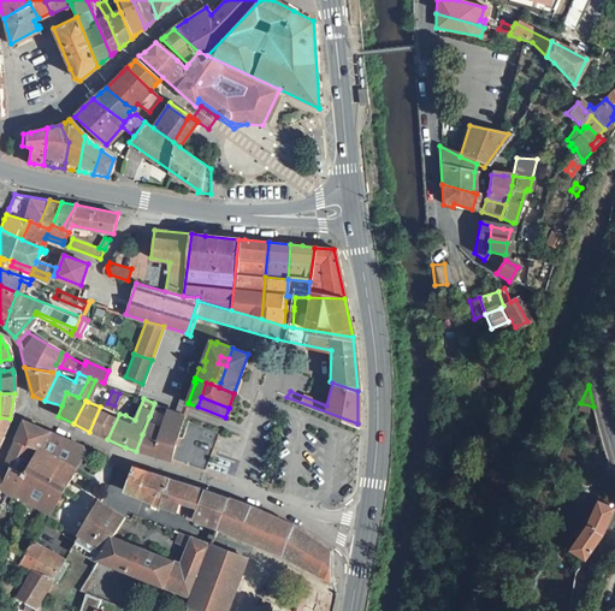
[(183,414),(175,410),(154,403),(149,416),(164,421),(161,431),(172,435),(172,439),(170,443),(170,446),(172,446),(183,414)]
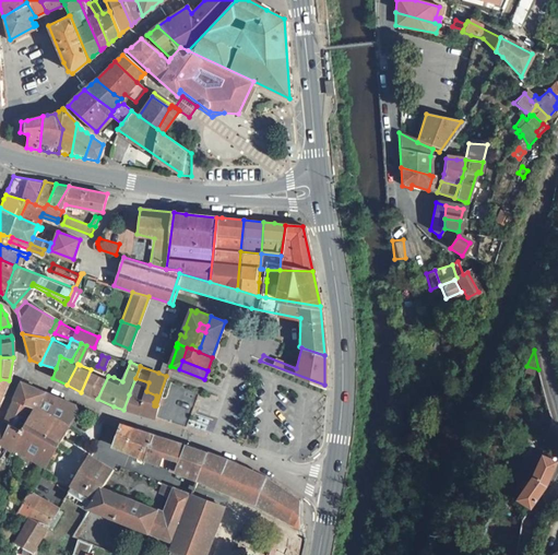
[(81,392),(97,399),(108,376),(91,369),(81,392)]
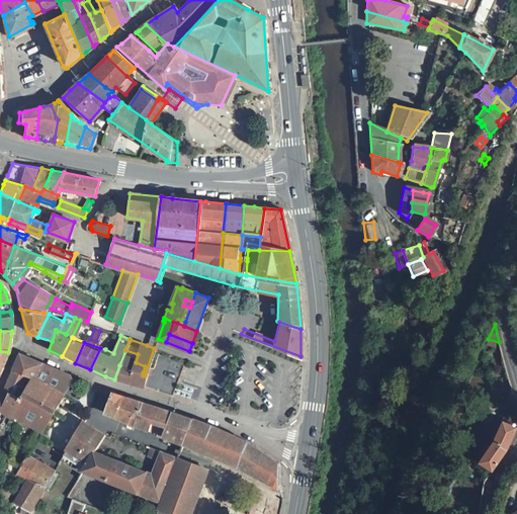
[(141,387),(145,375),(143,375),(143,372),(145,369),(145,366),(136,362),(138,354),(125,350),(119,365),(133,370),(127,383),(141,387)]
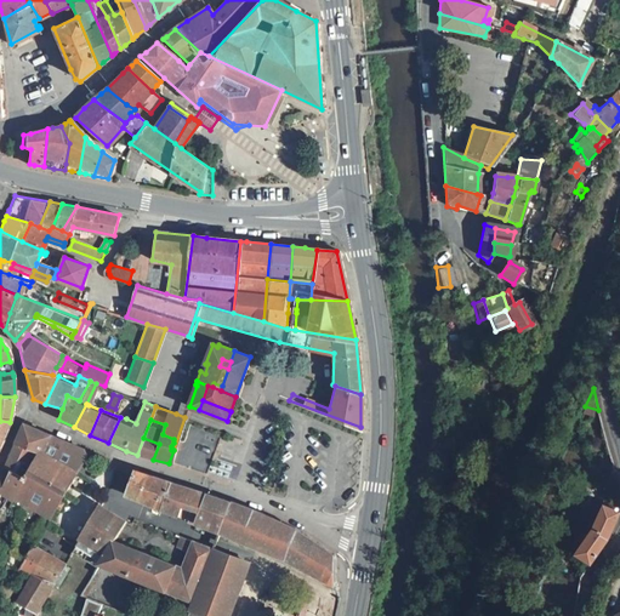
[(10,422),(0,421),(0,443),(9,426),(10,422)]
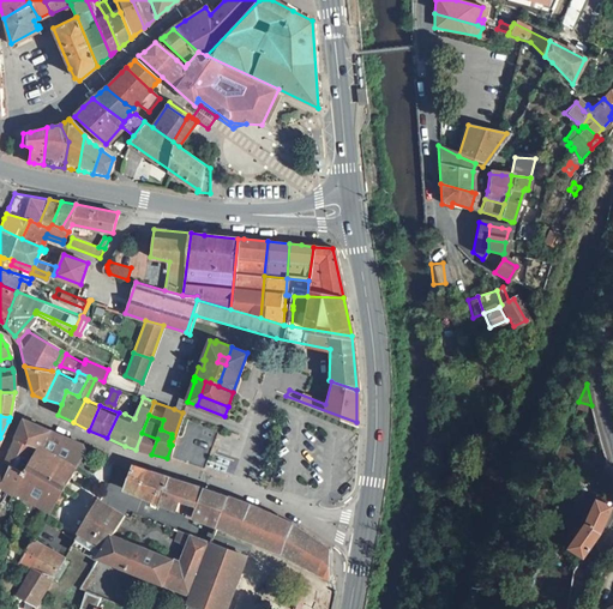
[(19,469),(25,468),(26,465),(37,446),(40,447),(48,430),(22,420),(2,460),(19,469)]
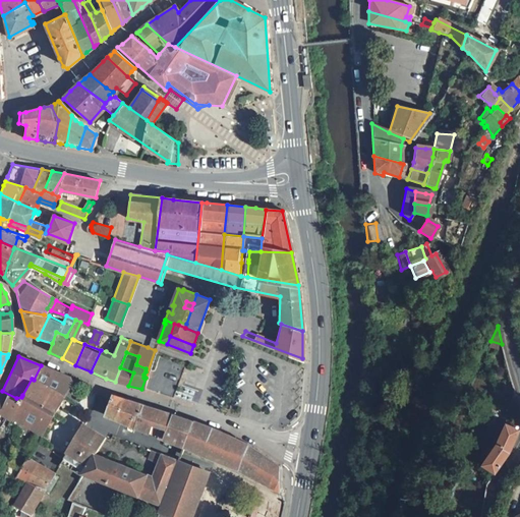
[(71,383),(70,378),(41,365),(34,380),(62,397),(71,383)]
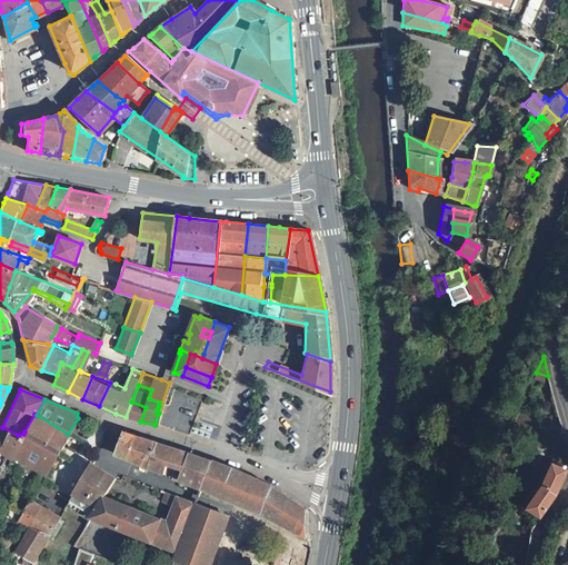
[(146,407),(131,402),(126,417),(140,422),(146,407)]
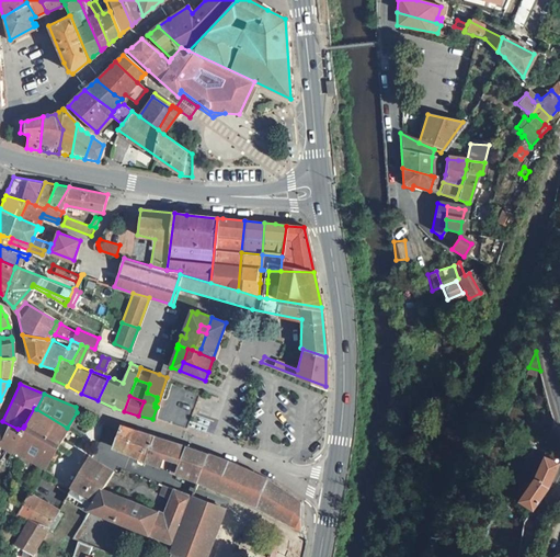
[(34,408),(24,425),(57,444),(67,428),(36,409),(34,408)]
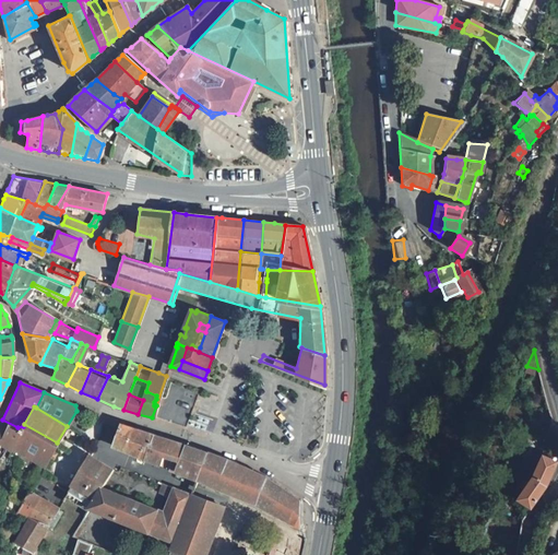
[(11,449),(11,448),(23,426),(18,427),(2,420),(0,424),(0,444),(2,445),(7,447),(11,449)]
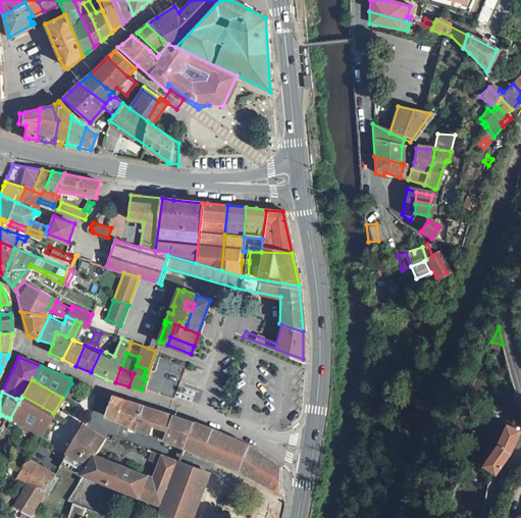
[(22,396),(21,398),(10,418),(13,420),(40,434),(53,413),(22,396)]
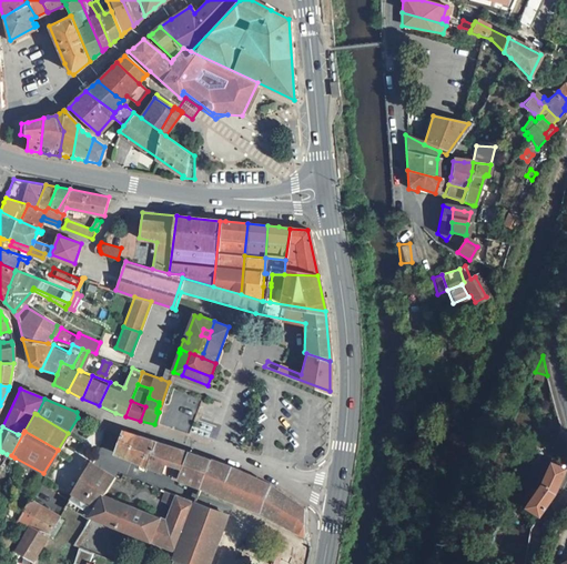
[(131,460),(139,436),(122,431),(114,453),(131,460)]
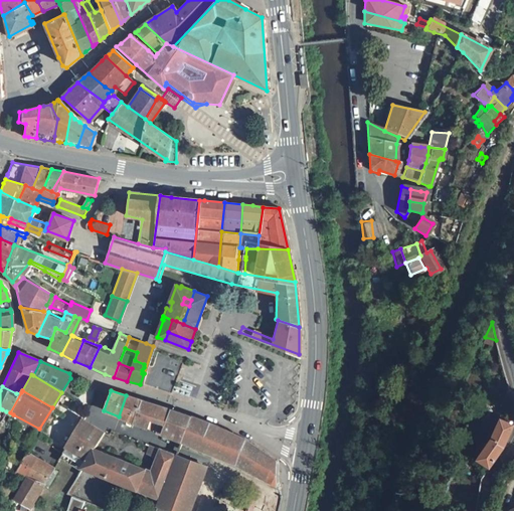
[(133,422),(141,400),(126,395),(119,416),(133,422)]
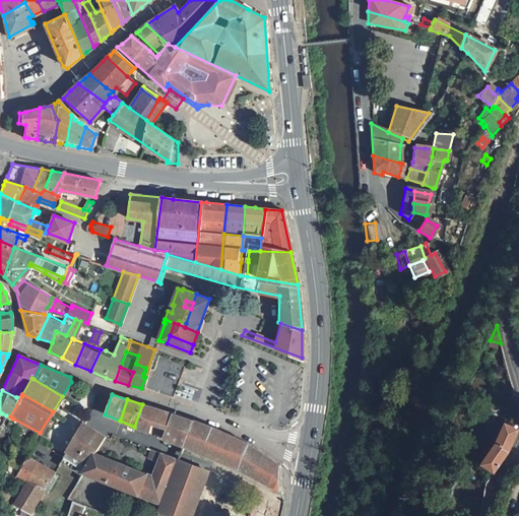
[(163,438),(171,413),(142,404),(134,427),(163,438)]
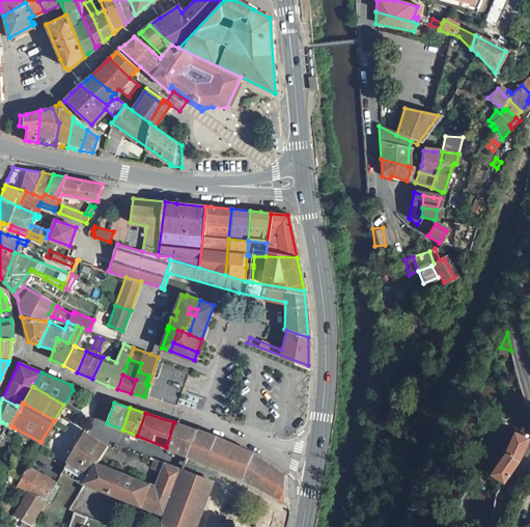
[(186,454),(195,428),(174,422),(166,447),(186,454)]
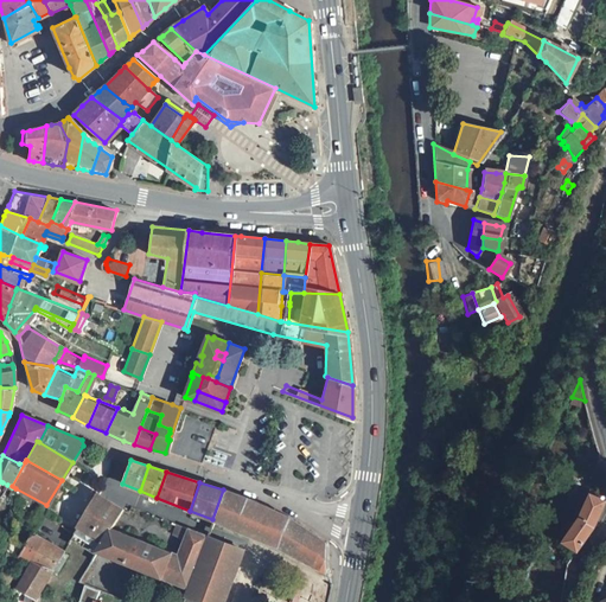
[(236,524),(247,498),(223,490),(212,519),(250,535),(250,532),(236,524)]
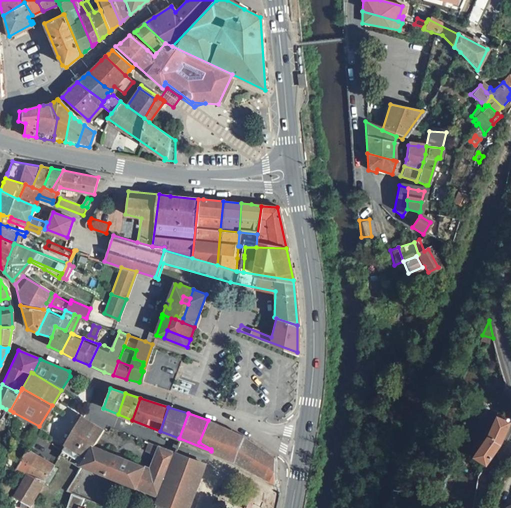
[(64,443),(84,456),(91,445),(101,428),(80,415),(64,443)]
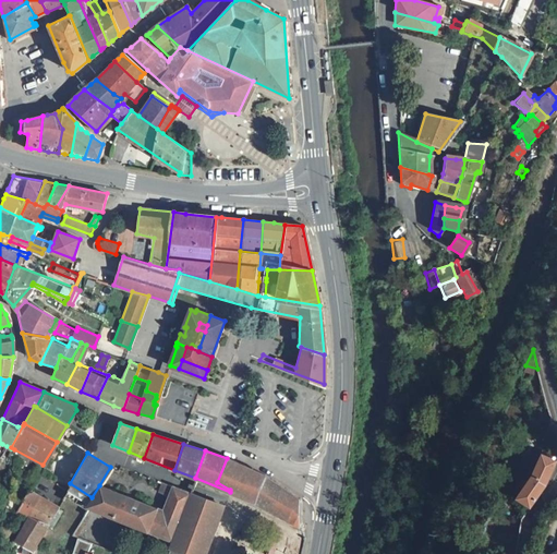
[(539,492),(547,478),(555,461),(543,455),(529,479),(527,479),(515,496),(528,506),(539,492)]
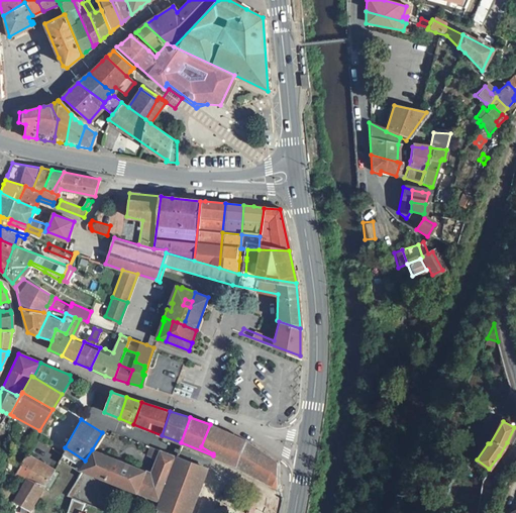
[(239,466),(276,488),(275,462),(245,440),(214,425),(210,424),(201,446),(213,453),(213,455),(239,466)]
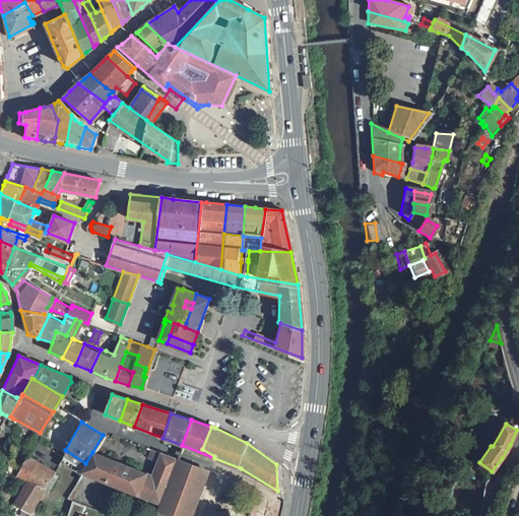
[(34,449),(52,460),(57,452),(39,440),(34,449)]
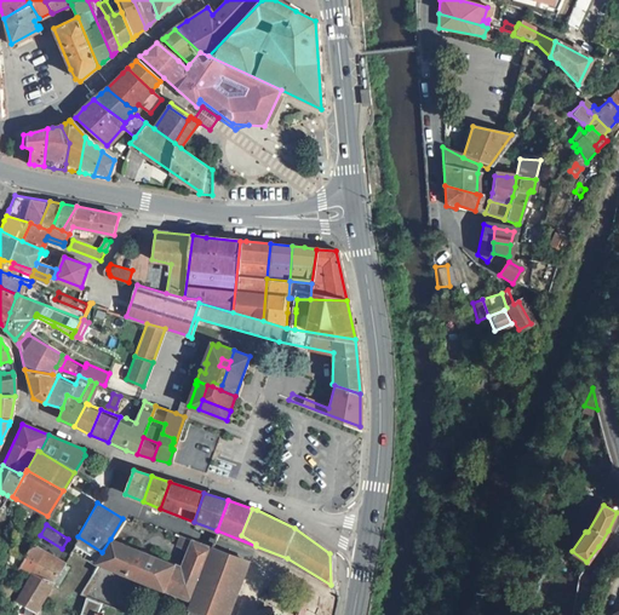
[(182,563),(110,539),(102,552),(96,562),(191,598),(212,542),(181,532),(177,541),(188,546),(182,563)]
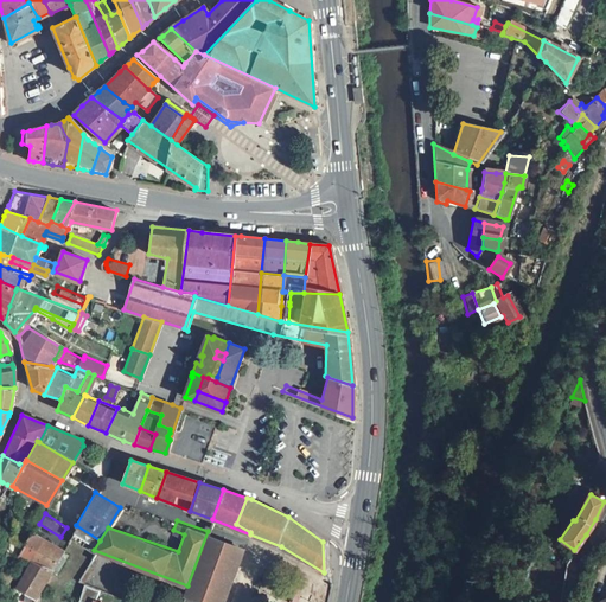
[(91,554),(94,550),(100,540),(76,525),(72,530),(67,538),(91,554)]
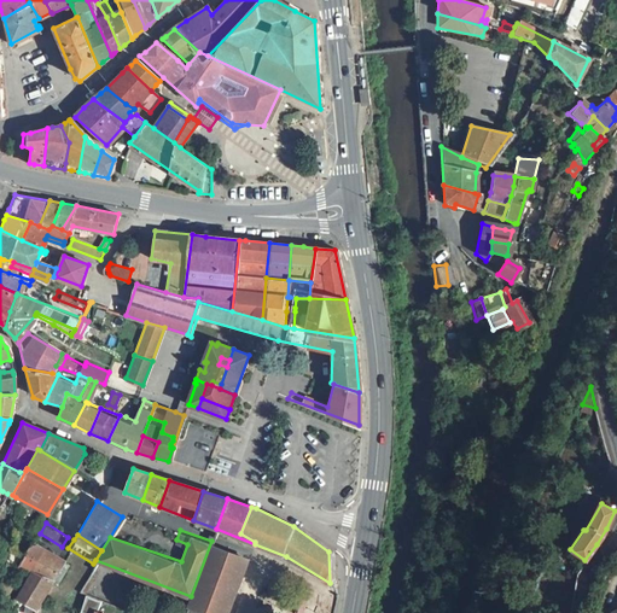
[(30,572),(42,548),(31,542),(29,541),(17,566),(30,572)]
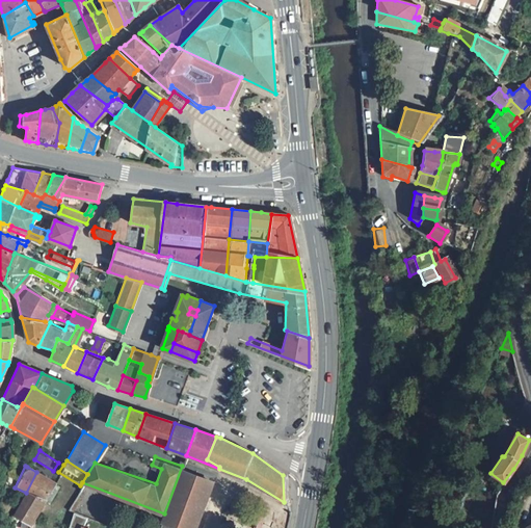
[(192,527),(213,479),(182,466),(164,513),(162,519),(184,527),(192,527)]
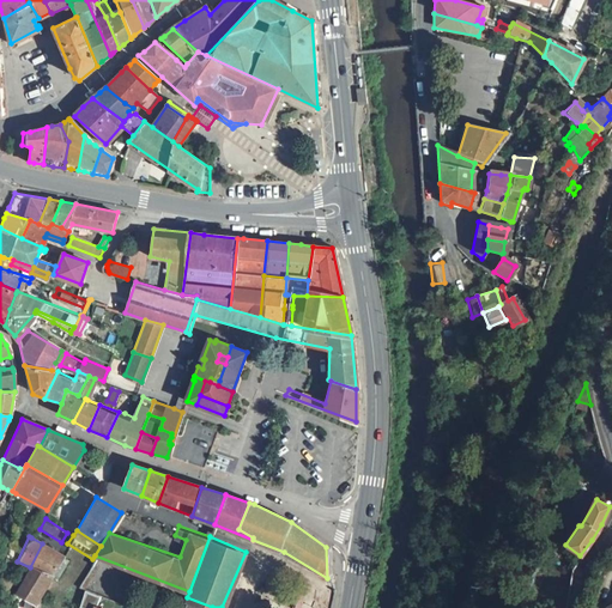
[(36,606),(43,593),(52,575),(61,554),(42,543),(30,567),(28,572),(17,595),(36,606)]
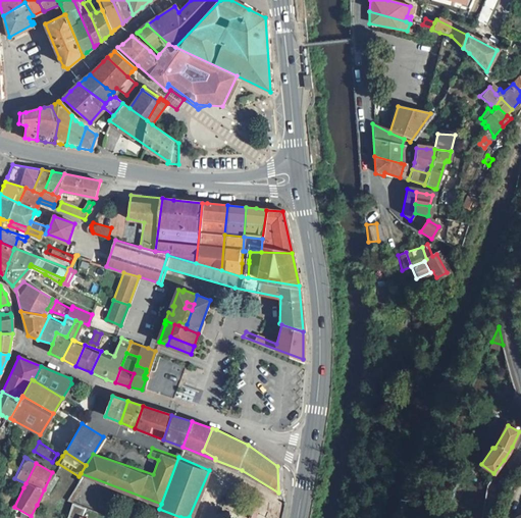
[(191,517),(210,470),(209,470),(189,517),(191,517)]
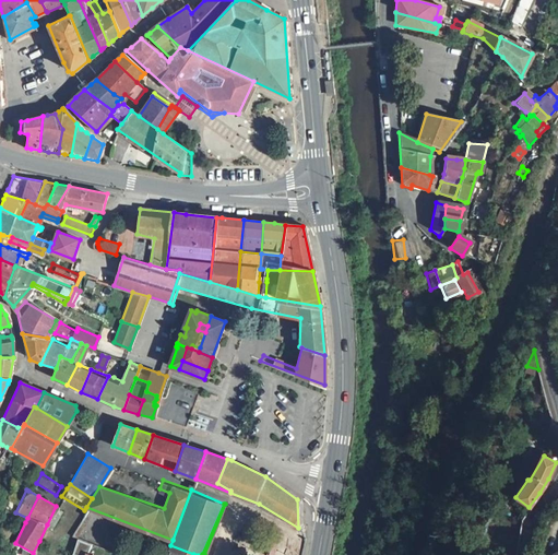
[(60,509),(56,506),(47,524),(51,528),(60,509)]
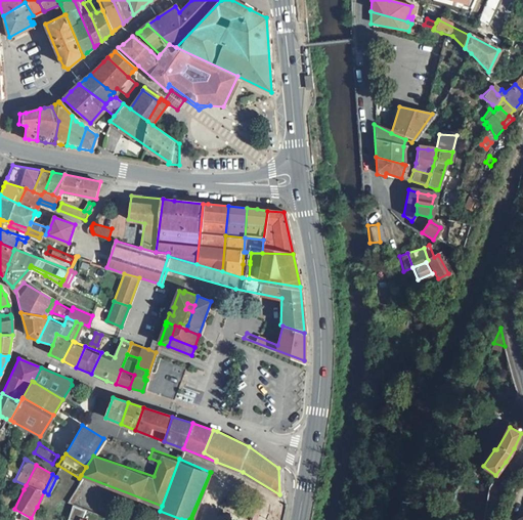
[(77,489),(74,487),(63,502),(69,504),(77,489)]
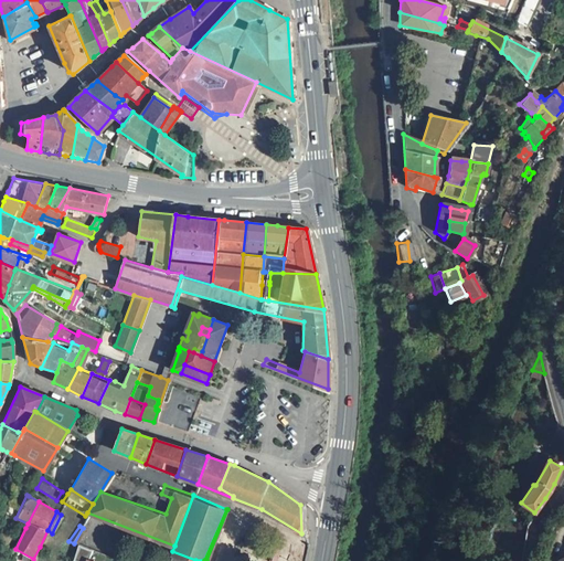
[(89,560),(85,559),(89,550),(75,544),(71,560),(73,560),(89,560)]
